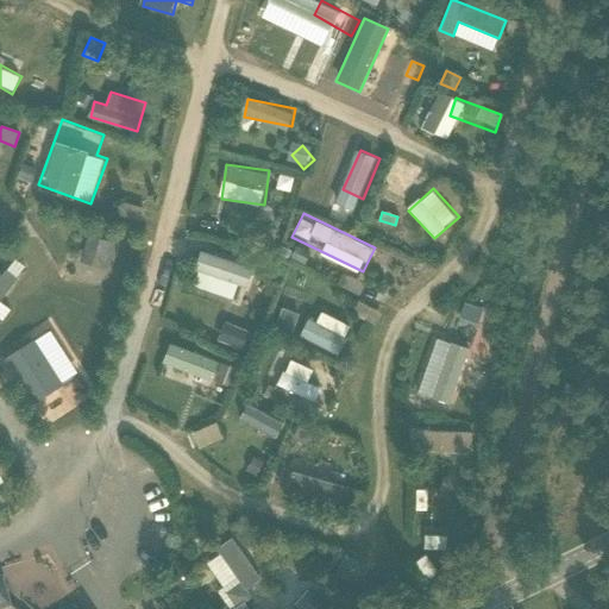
[(83,262),(112,268),(117,239),(88,234),(83,262)]
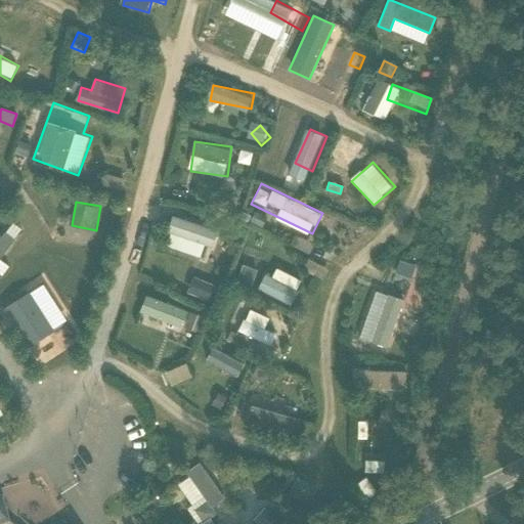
[(224,202),(221,211),(230,214),(233,205),(224,202)]
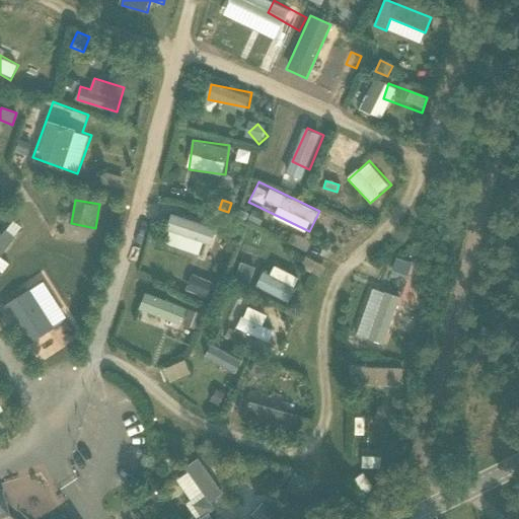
[(200,242),(212,246),(218,227),(172,212),(163,239),(197,250),(200,242)]
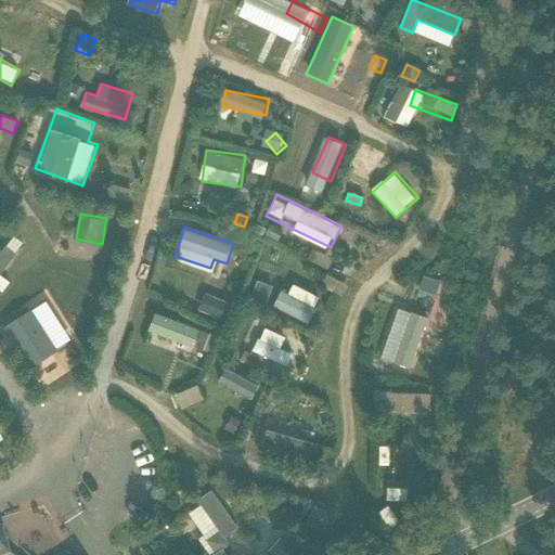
[(5,246),(0,253),(0,291),(2,293),(10,283),(0,275),(0,273),(15,255),(15,254),(23,243),(14,236),(5,247),(5,246)]
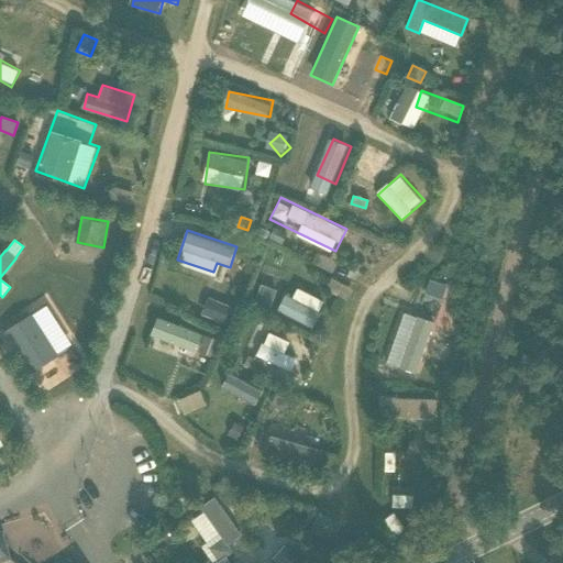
[(430,280),(424,296),(441,301),(445,286),(430,280)]
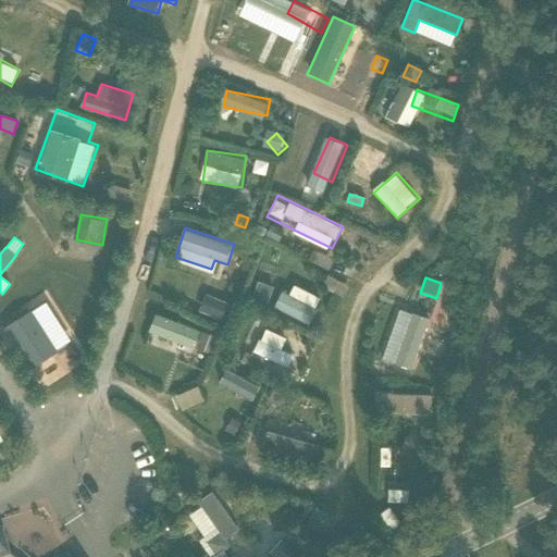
[(297,283),(292,294),(285,289),(276,306),(310,324),(324,298),(297,283)]
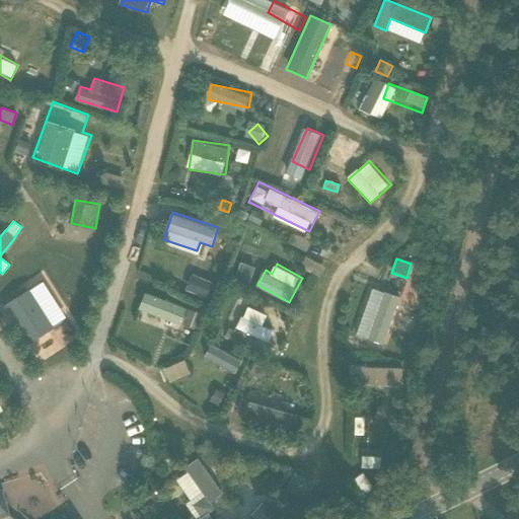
[(192,274),(188,291),(211,297),(216,280),(192,274)]
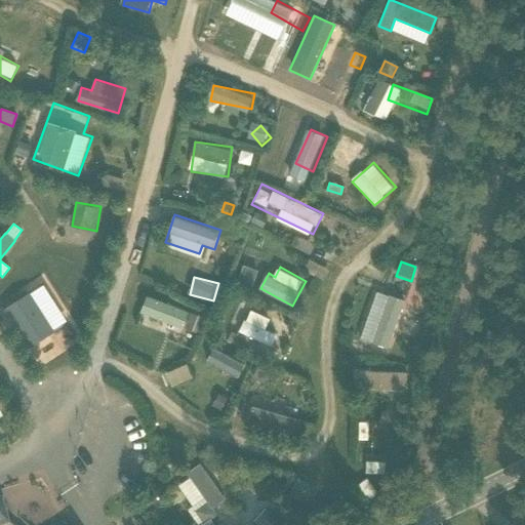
[(30,293),(5,309),(30,347),(53,331),(53,330),(30,294),(30,293)]
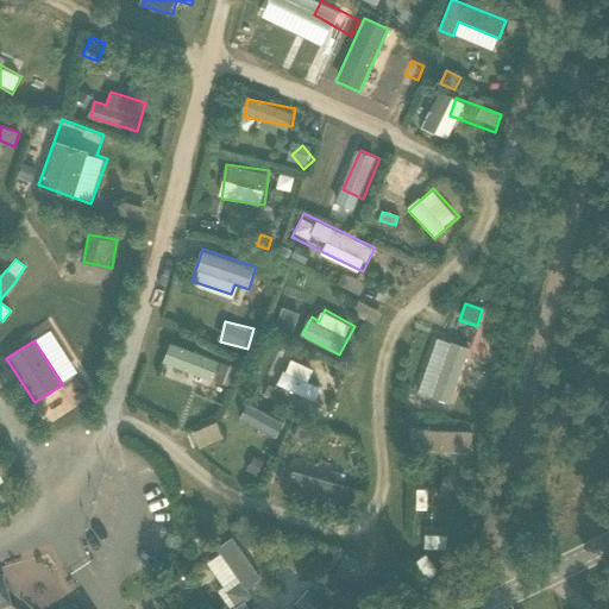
[(173,343),(164,366),(231,391),(240,368),(173,343)]
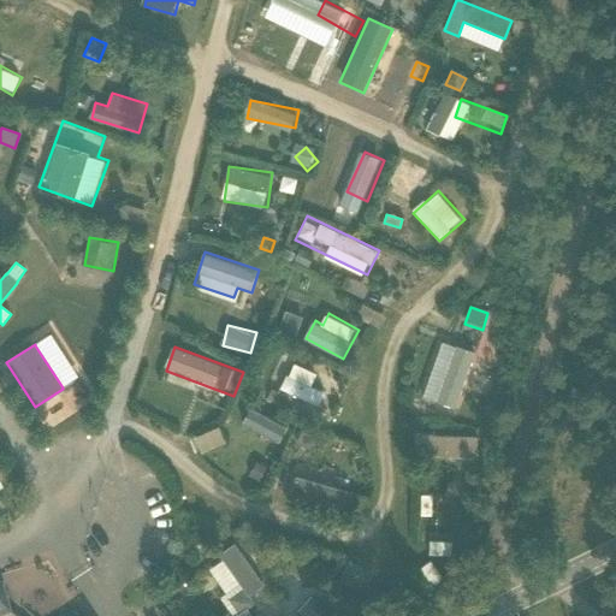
[(297,361),(282,388),(319,409),(329,394),(313,385),(319,373),(297,361)]
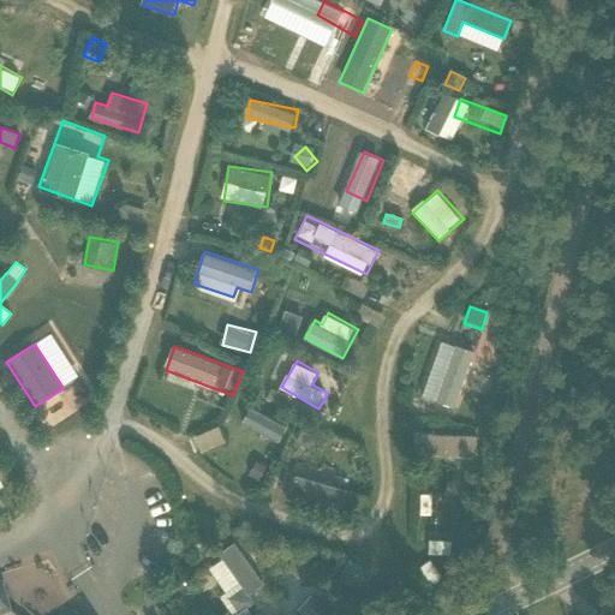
[(276,392),(273,401),(284,406),(288,396),(276,392)]
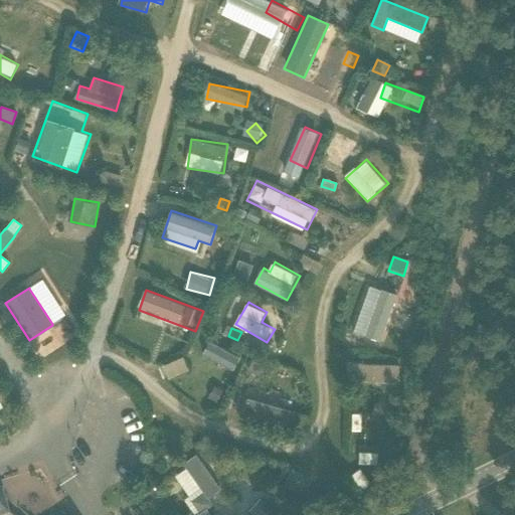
[(186,358),(165,364),(169,377),(190,372),(186,358)]
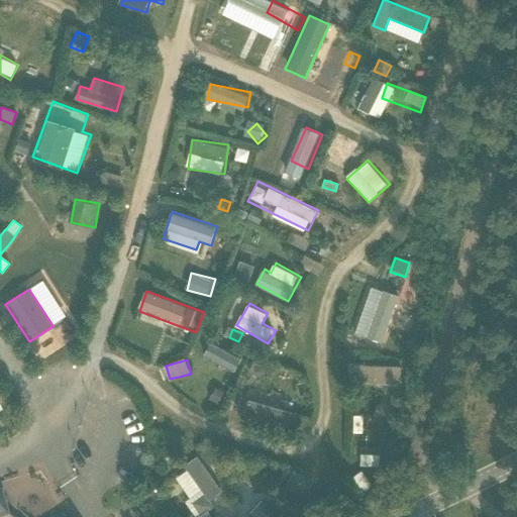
[(253,362),(248,372),(261,378),(266,367),(253,362)]
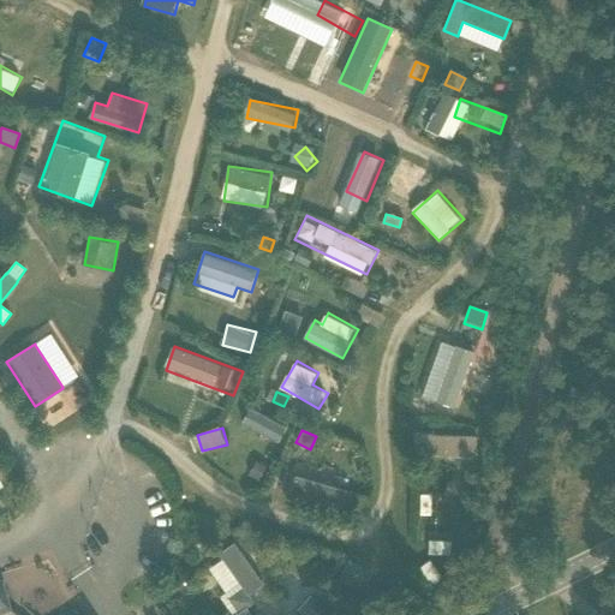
[(436,449),(476,452),(477,435),(436,433),(436,449)]
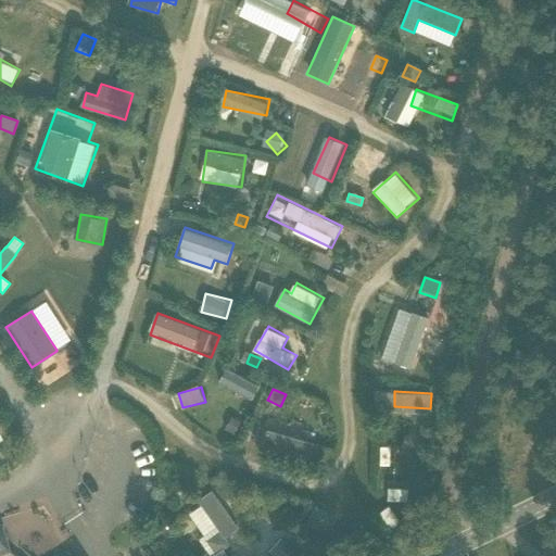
[(231,418),(225,430),(234,434),(240,422),(231,418)]
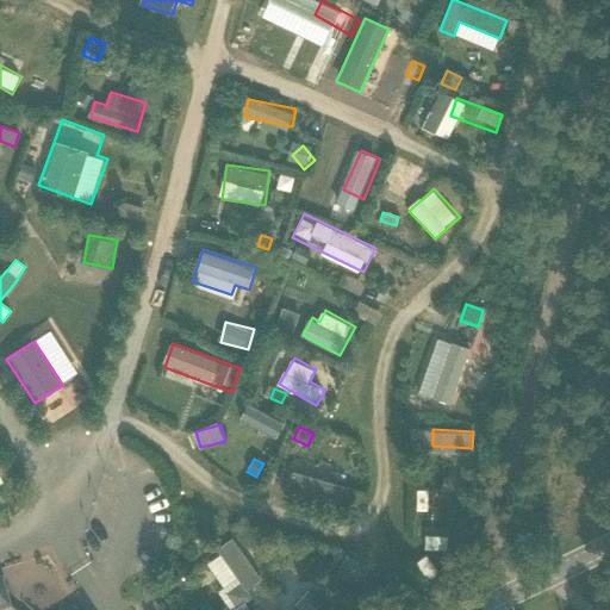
[(288,489),(341,505),(347,486),(294,470),(288,489)]
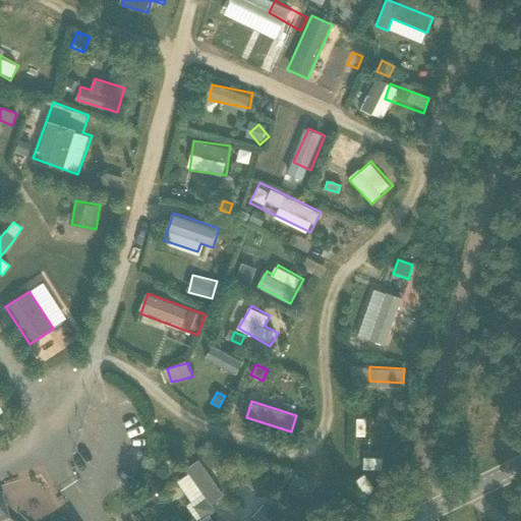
[(363,458),(362,470),(382,470),(382,459),(363,458)]
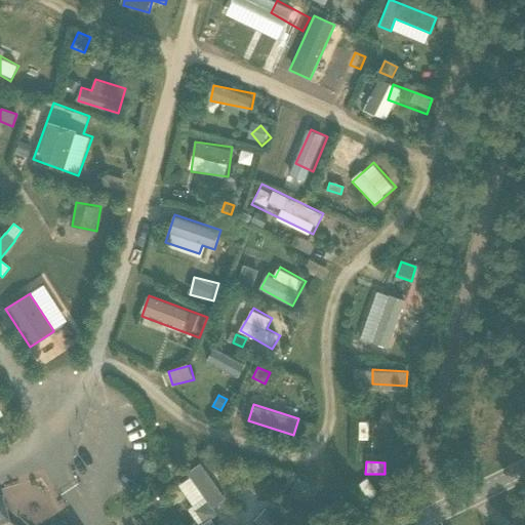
[(224,501),(200,465),(187,474),(206,503),(195,512),(203,524),(201,524),(212,524),(210,521),(216,516),(212,510),(224,501)]
